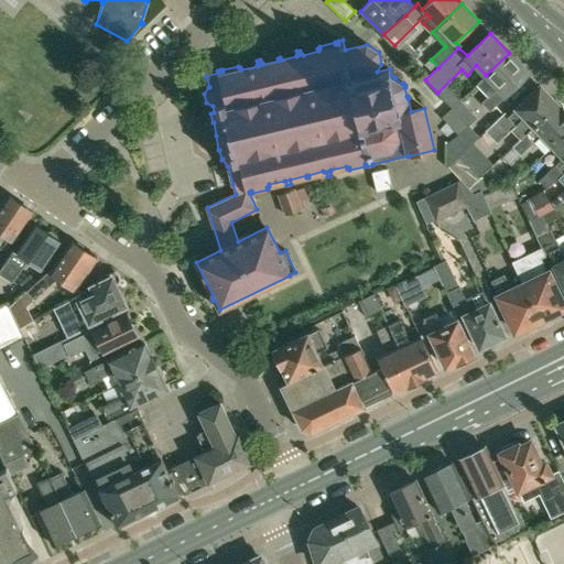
[(483,104),(489,110),(529,73),(509,53),(486,75),(476,85),(489,97),(483,104)]
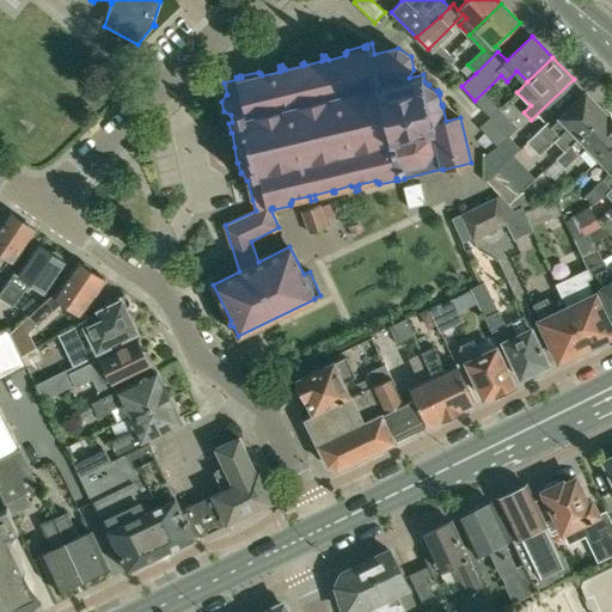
[(579,138),(605,111),(593,98),(592,99),(586,95),(563,116),(562,115),(551,126),(549,122),(526,142),(539,155),(556,141),(564,151),(579,138)]
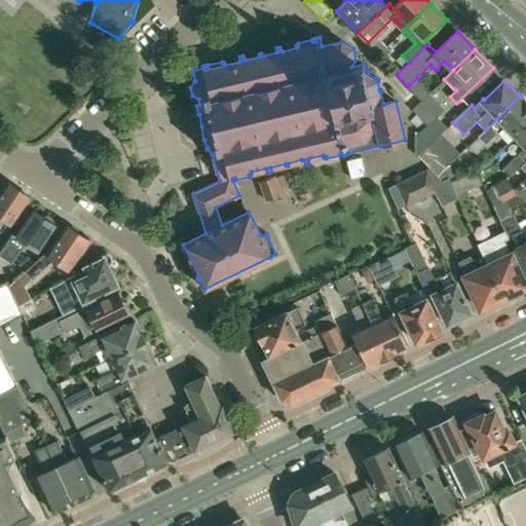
[(505,126),(515,136),(525,124),(525,102),(520,96),(497,118),(485,129),(478,137),(486,145),(505,126)]
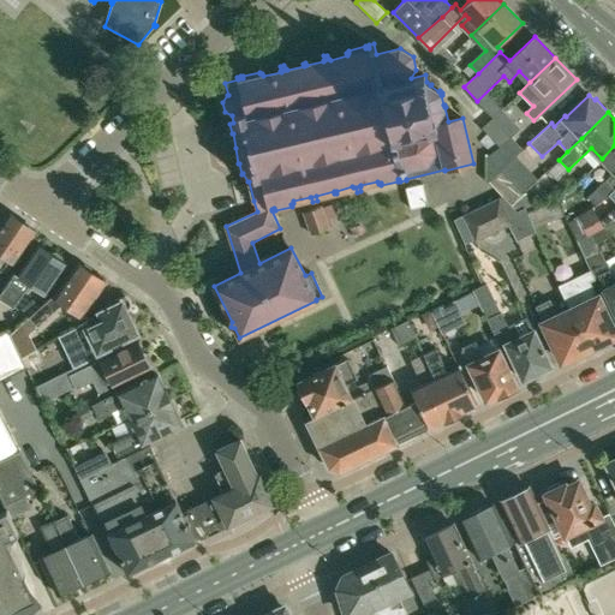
[(493,119),(483,127),(488,133),(501,148),(512,139),(493,119)]
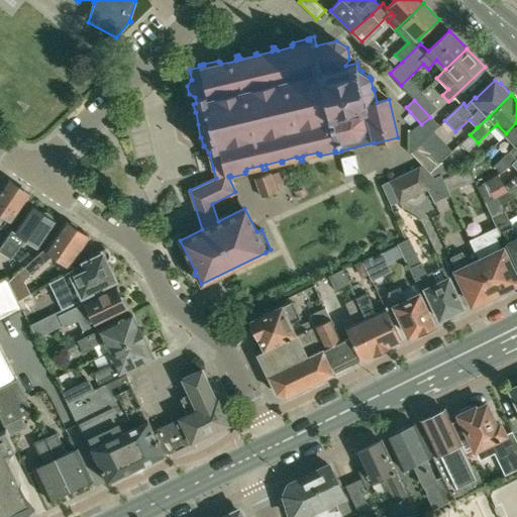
[(411,152),(421,142),(439,126),(430,117),(420,124),(412,130),(411,152)]
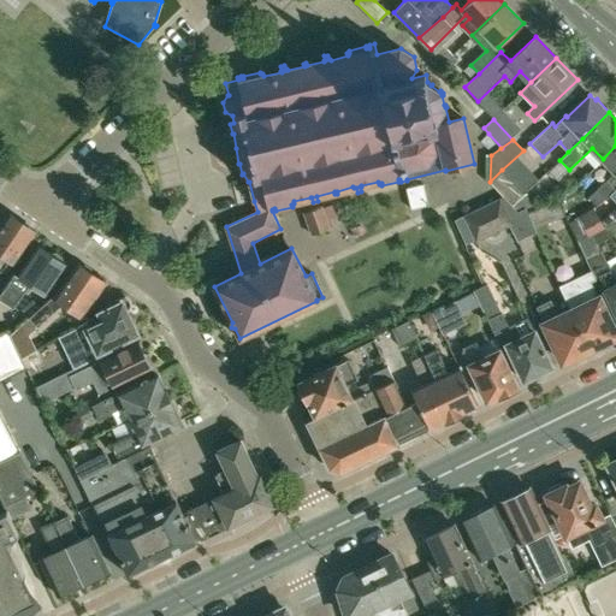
[(615,189),(615,146),(603,159),(615,172),(596,190),(605,200),(610,195),(615,189)]
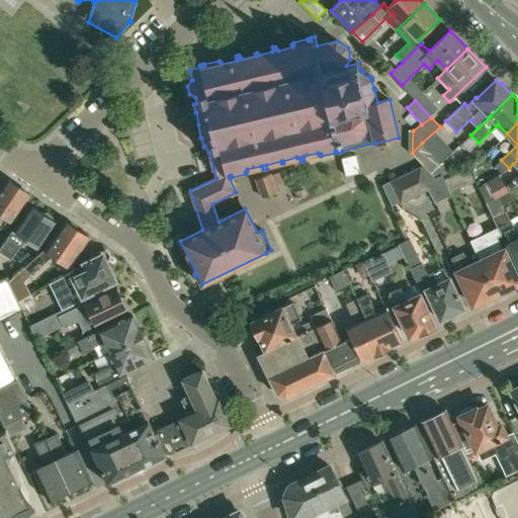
[(412,153),(425,166),(431,173),(440,163),(422,143),(412,153)]
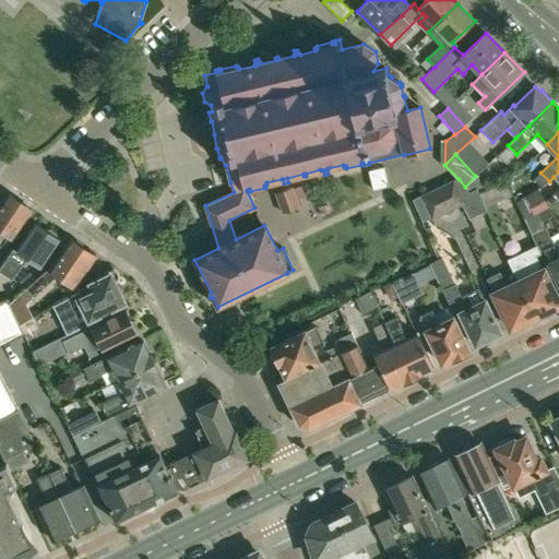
[(383,167),(368,170),(372,190),(388,187),(383,167)]
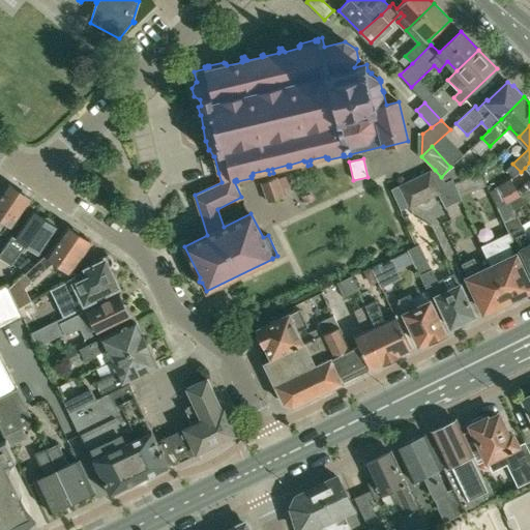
[(529,163),(525,168),(529,173),(529,179),(519,190),(521,196),(529,190),(529,163)]
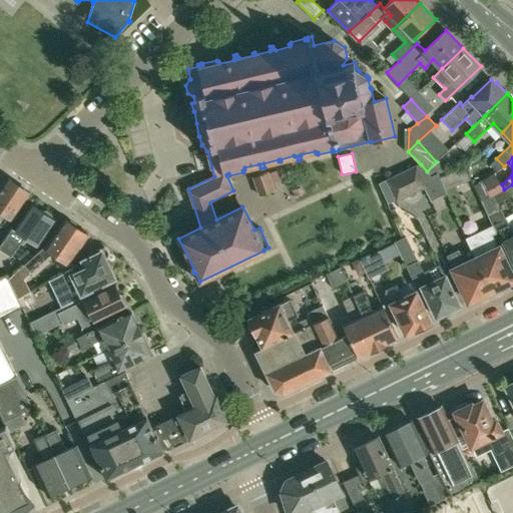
[(436,161),(427,171),(431,175),(438,173),(443,168),(436,161)]
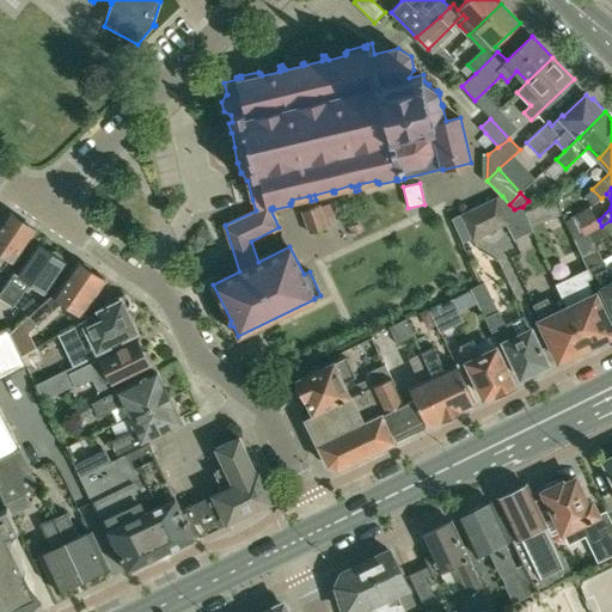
[(514,209),(509,204),(502,196),(479,206),(491,232),(506,225),(508,222),(507,220),(525,212),(522,207),(514,209)]
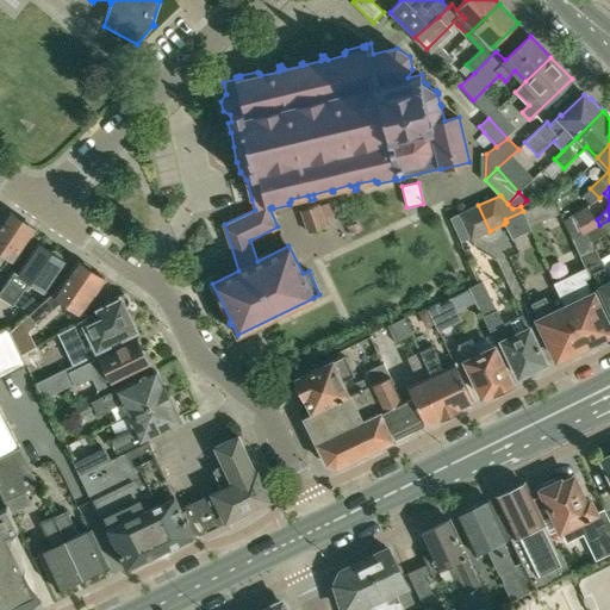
[(549,198),(523,211),(529,226),(556,213),(549,198)]
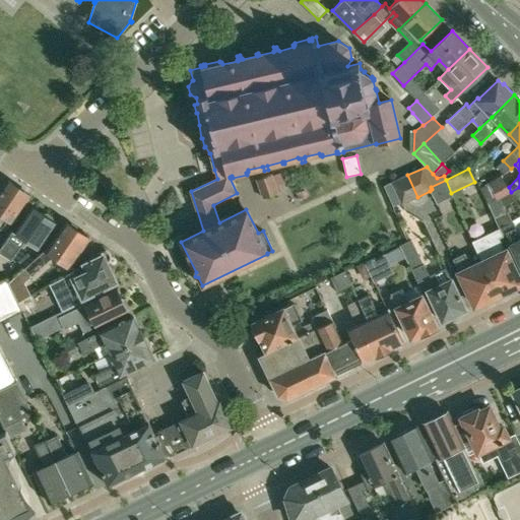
[(263,197),(276,192),(270,175),(257,180),(263,197)]
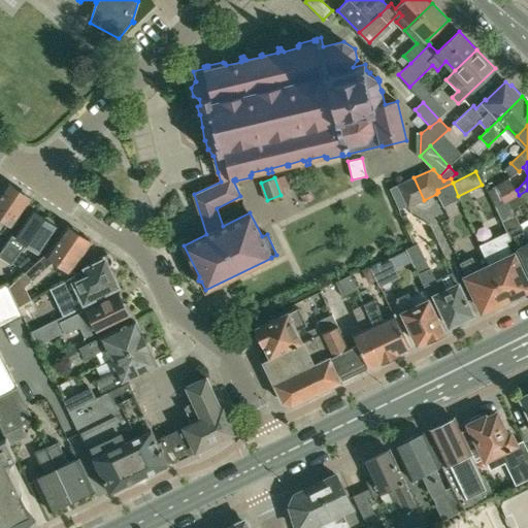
[(407,207),(424,200),(414,177),(388,188),(397,208),(406,204),(407,207)]
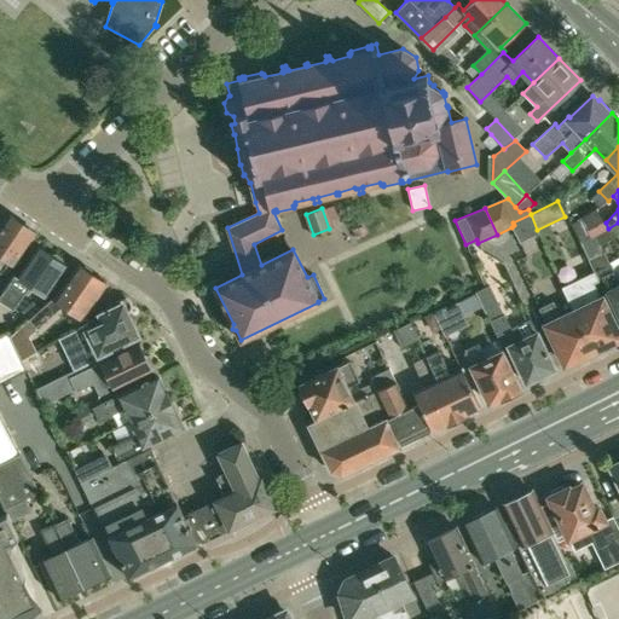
[(13,265),(22,252),(35,232),(10,214),(0,227),(0,272),(1,273),(9,261),(13,265)]
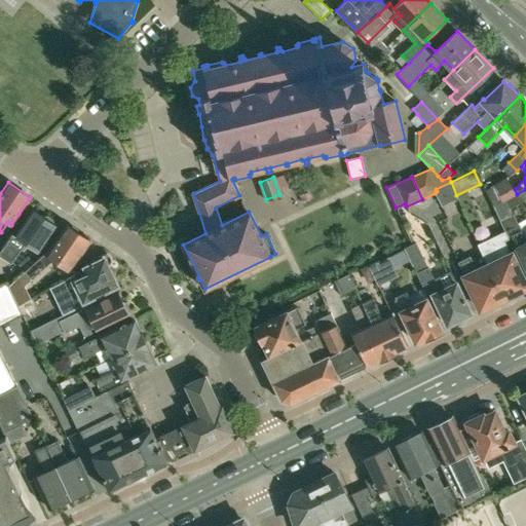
[(451,182),(436,189),(437,191),(435,193),(441,205),(456,197),(455,196),(456,195),(451,182)]
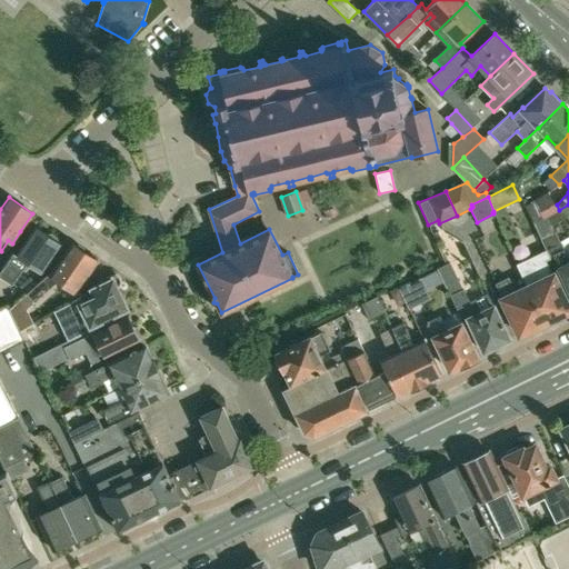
[(526,208),(533,222),(537,220),(543,217),(539,208),(536,200),(526,206),(526,208)]
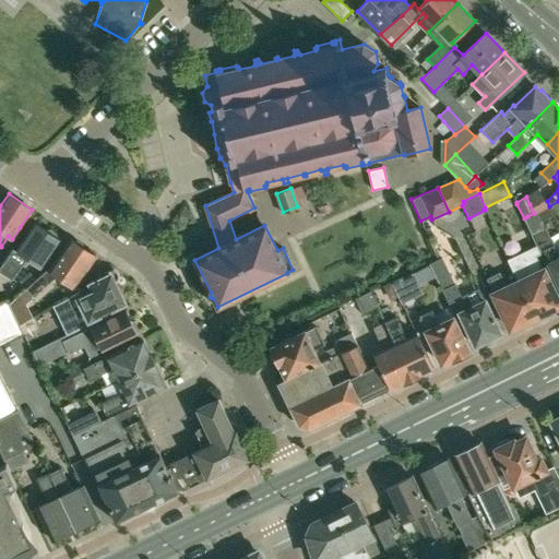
[(558,256),(554,246),(546,228),(545,228),(542,222),(537,212),(536,212),(534,213),(527,216),(524,218),(528,227),(532,235),(533,234),(540,251),(540,252),(544,250),(558,282),(558,256)]
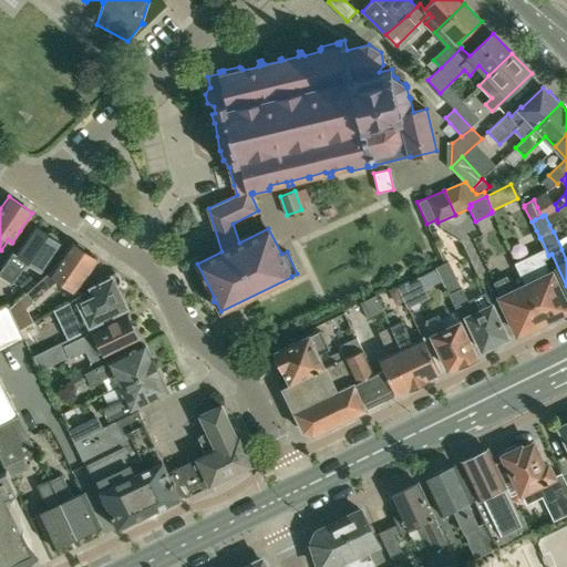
[(42,271),(49,261),(61,243),(58,240),(57,237),(51,233),(48,234),(34,225),(16,253),(12,250),(0,267),(0,272),(13,281),(27,261),(42,271)]
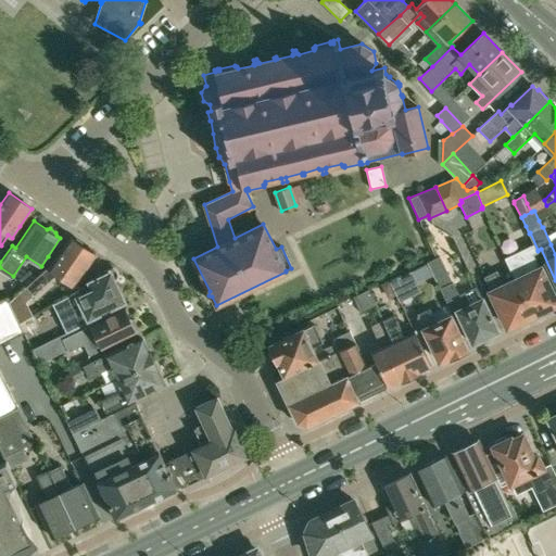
[(74,285),(83,273),(96,254),(83,247),(81,242),(77,239),(73,240),(70,237),(50,267),(49,267),(27,287),(34,294),(55,279),(59,275),(74,285)]
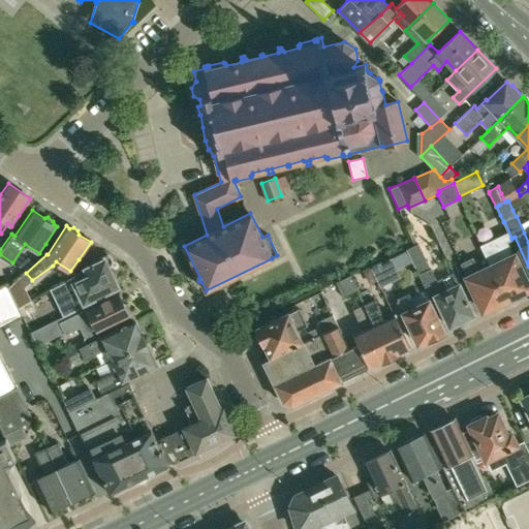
[(528,289),(528,287),(507,243),(511,241),(507,231),(480,244),(491,268),(506,301),(507,300),(510,302),(518,298),(519,294),(528,289)]
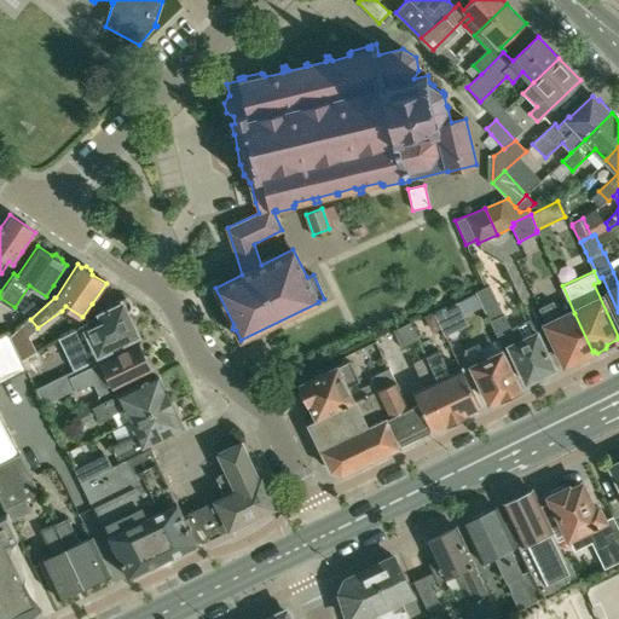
[(537,333),(516,342),(490,287),(476,294),(503,350),(508,347),(526,383),(541,376),(542,379),(551,374),(550,371),(554,370),(537,333)]
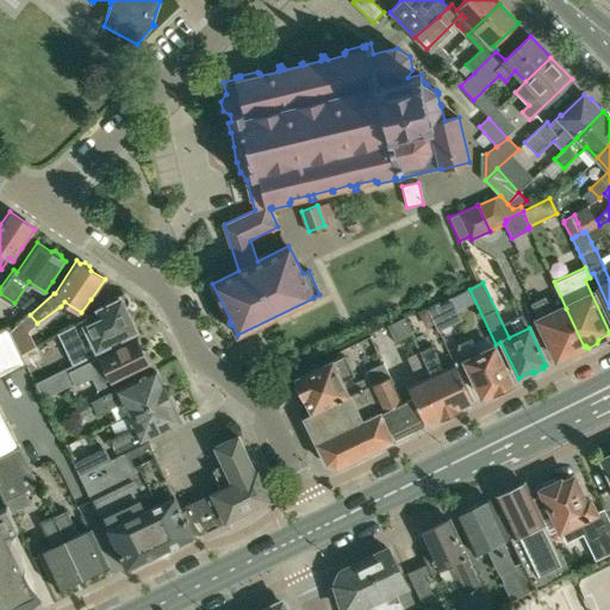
[(119,294),(109,299),(111,305),(99,311),(103,318),(89,325),(86,318),(75,324),(89,355),(113,343),(113,342),(114,341),(136,330),(125,309),(129,304),(129,298),(125,294),(119,294)]
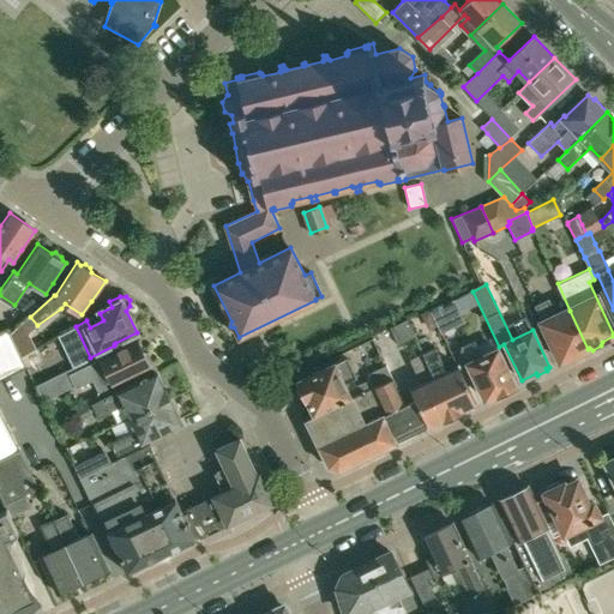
[(455,300),(432,311),(443,335),(465,324),(455,300)]
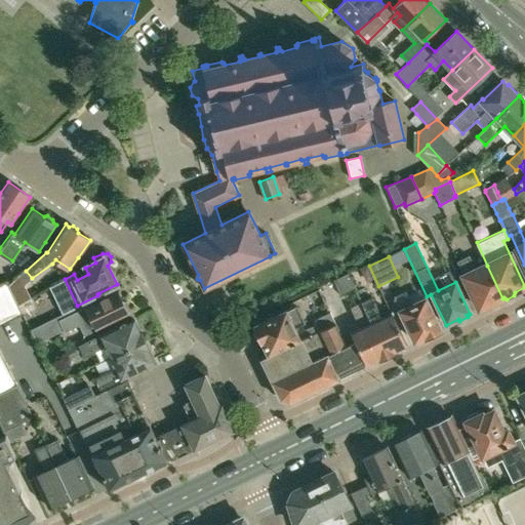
[(502,298),(487,266),(477,271),(470,256),(457,261),(480,309),(489,305),(492,306),(500,303),(500,298),(502,298)]
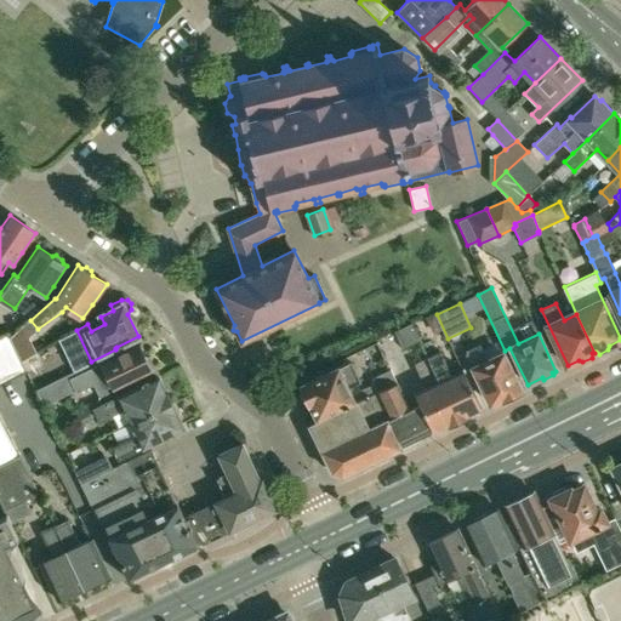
[(434,313),(426,317),(434,334),(443,330),(434,313)]
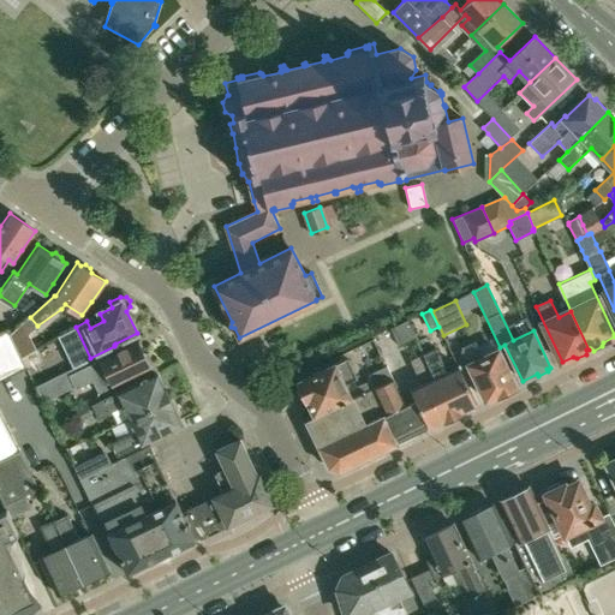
[(416,338),(408,323),(390,332),(398,347),(416,338)]
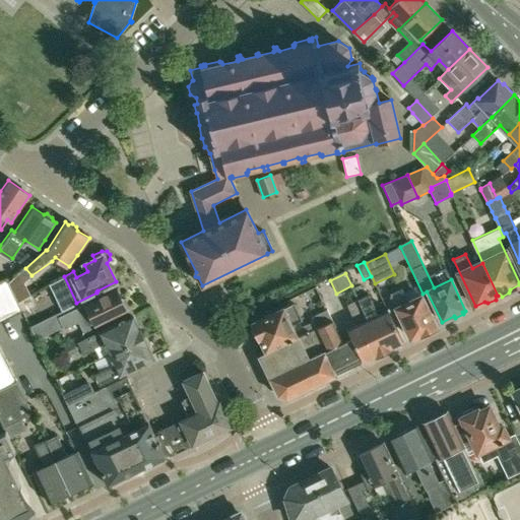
[(19,277),(8,283),(18,303),(29,298),(19,277)]
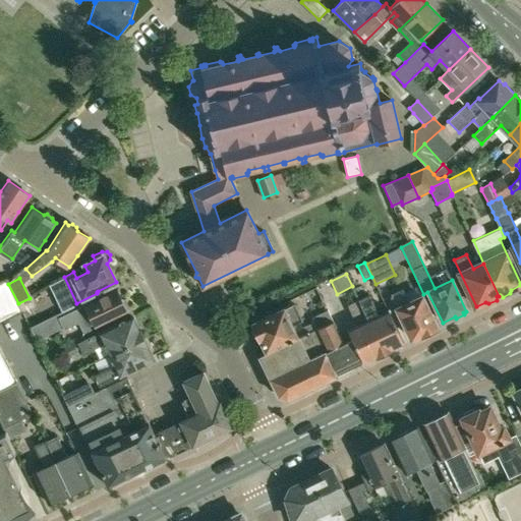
[(0,389),(15,381),(0,349),(0,321),(20,310),(5,280),(0,282),(0,389)]
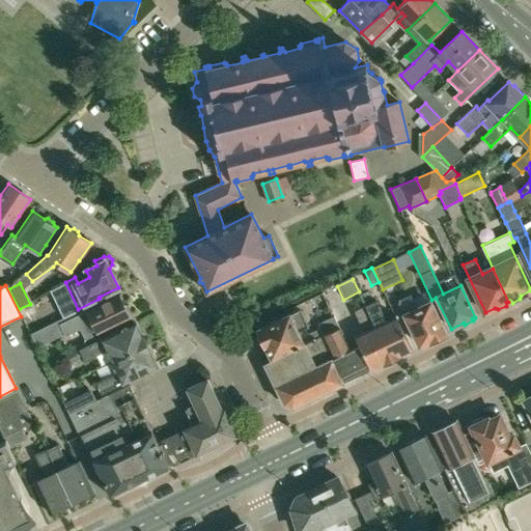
[(130,311),(128,306),(123,305),(119,295),(101,303),(100,301),(86,307),(87,311),(60,325),(65,336),(80,329),(85,339),(130,317),(129,314),(130,311)]
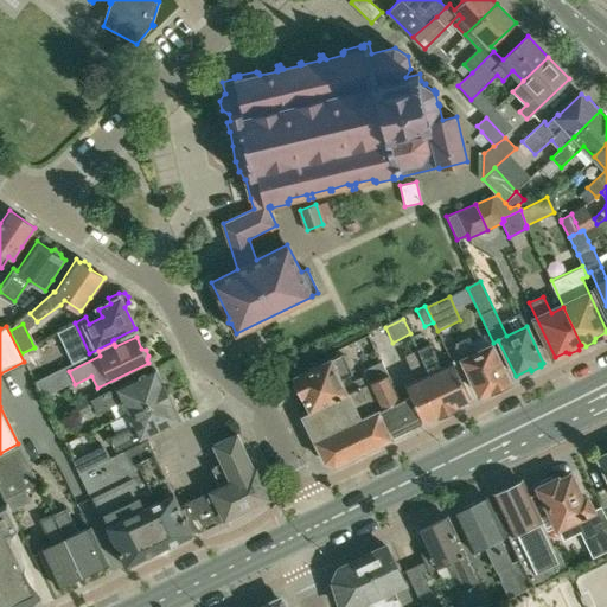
[(454,345),(479,396),(509,382),(491,345),(474,353),(467,339),(454,345)]
